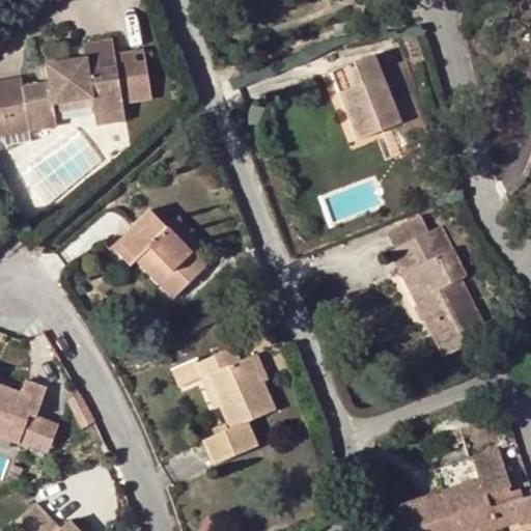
[(46,49),(48,61),(83,54),(81,43),(46,49)]
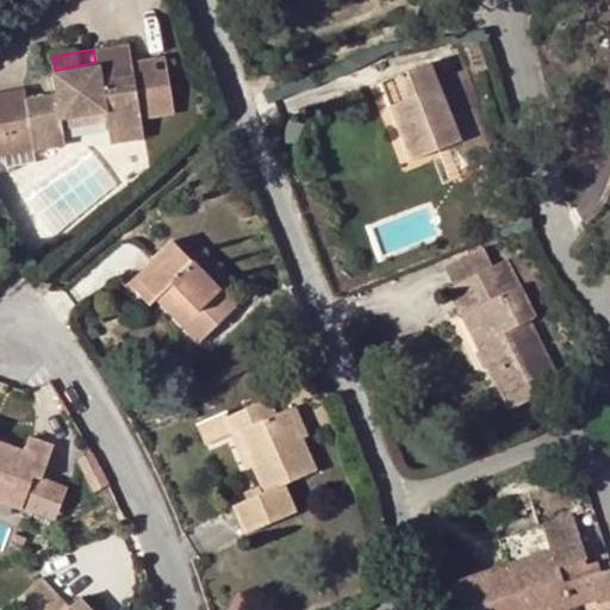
[(67,144),(64,126),(62,118),(103,111),(105,120),(106,129),(143,122),(132,70),(98,78),(95,62),(55,70),(58,91),(26,97),(36,149),(67,144)]
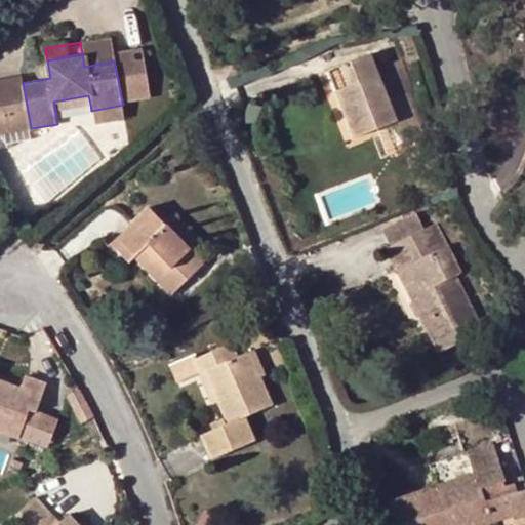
[(352,137),(369,131),(393,122),(402,146),(422,137),(406,94),(388,103),(386,97),(379,99),(376,93),(382,90),(375,73),(368,55),(326,72),(352,137)]
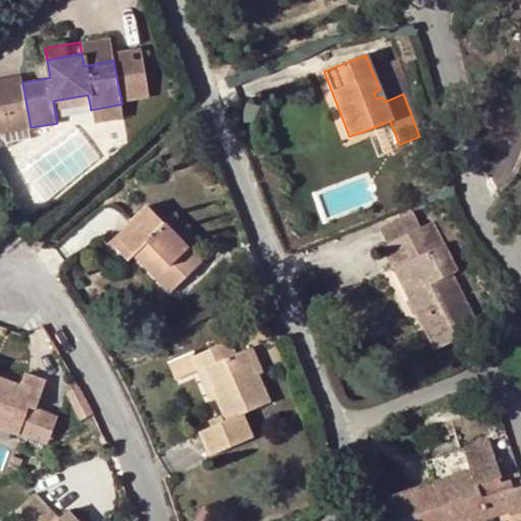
[(385,102),(403,94),(397,63),(372,72),(380,90),(373,93),(377,99),(383,97),(385,102)]
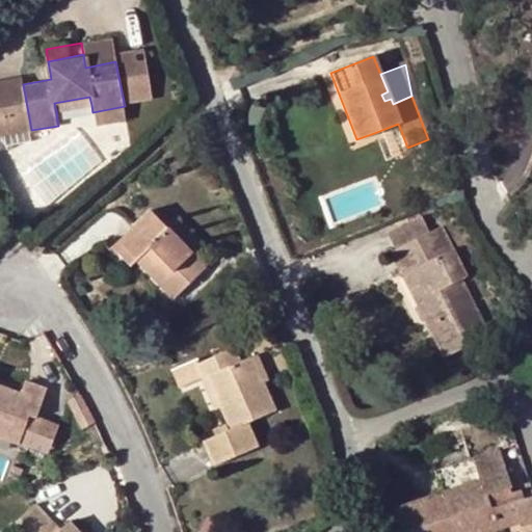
[(31,130),(23,84),(21,77),(0,80),(0,133),(0,134),(1,135),(31,130)]
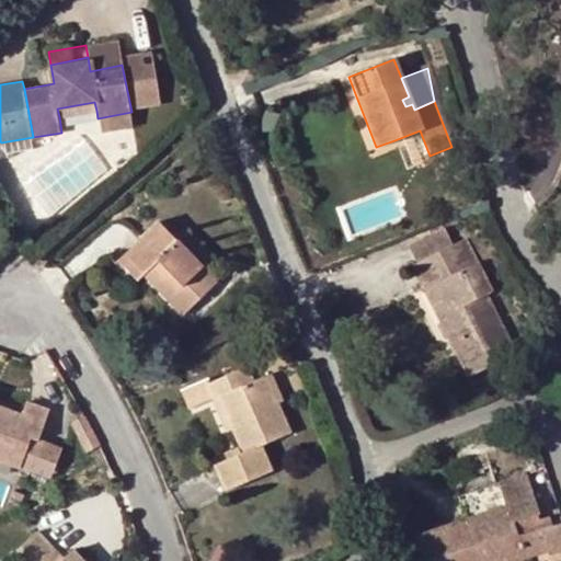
[(57,109),(59,116),(96,111),(94,102),(57,109)]
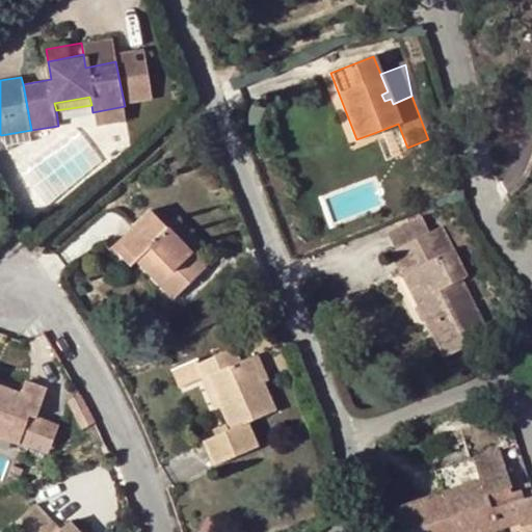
[(127,117),(125,106),(92,112),(95,124),(127,117)]
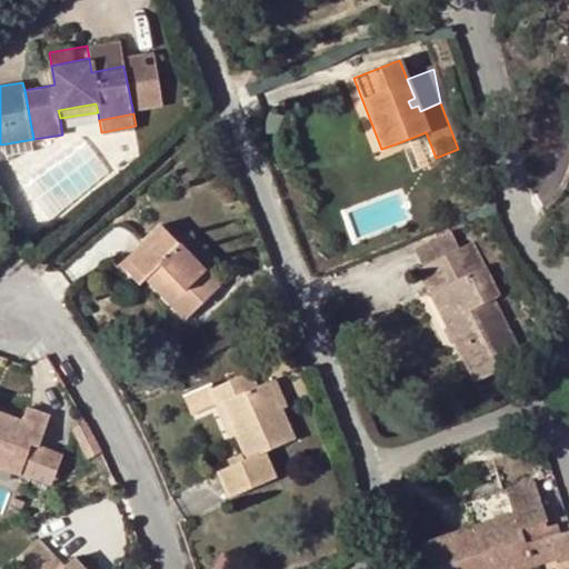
[(400,142),(412,172),(437,162),(436,158),(426,132),(400,142)]
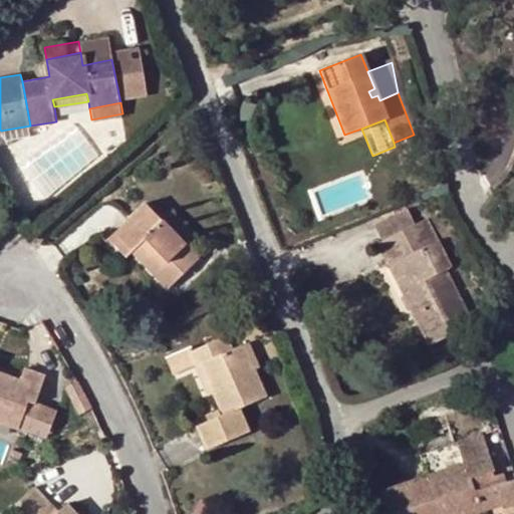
[(145,204),(114,233),(132,252),(137,247),(145,256),(141,261),(167,289),(197,259),(185,245),(195,237),(172,211),(162,221),(145,204)]
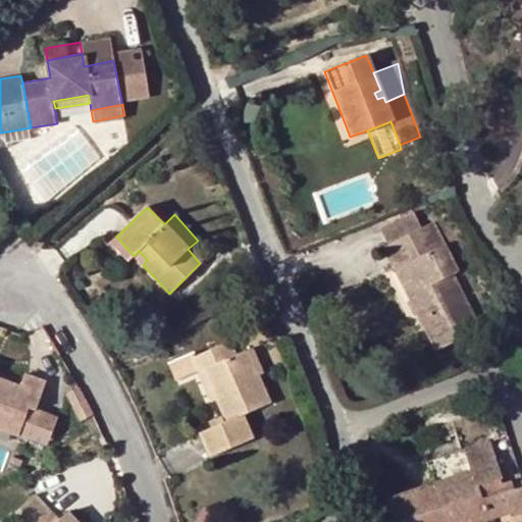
[(379,229),(386,246),(422,227),(414,212),(379,229)]
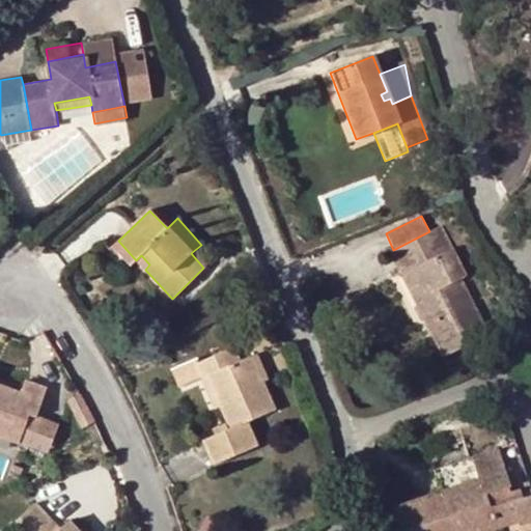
[(393,250),(390,252),(443,358),(487,336),(459,280),(466,277),(440,226),(429,231),(393,250)]
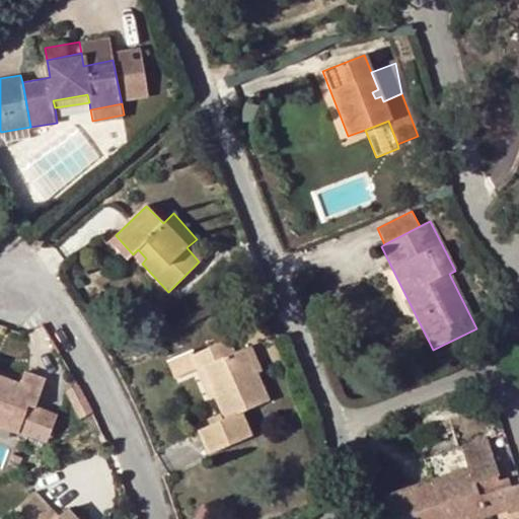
[(133,254),(116,235),(108,241),(127,261),(133,254)]
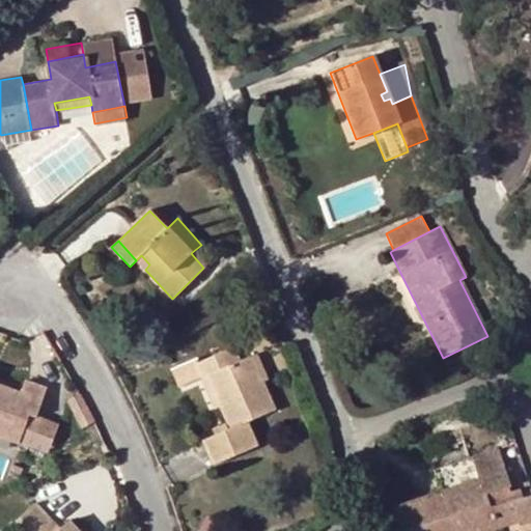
[(141,255),(136,260),(145,270),(149,264),(141,255)]
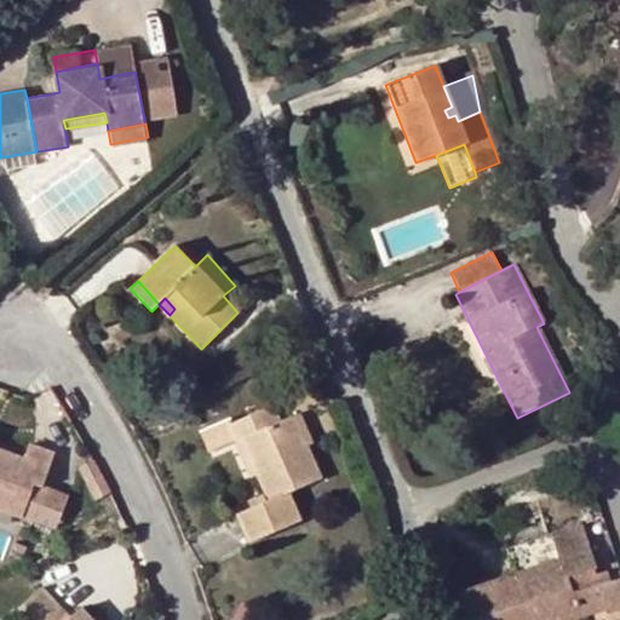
[(229,418),(200,431),(210,453),(234,442),(241,440),(258,475),(265,493),(269,500),(250,509),(236,514),(248,544),(299,521),(287,494),(320,478),(303,442),(293,417),(280,423),(271,406),(231,424),(229,418)]
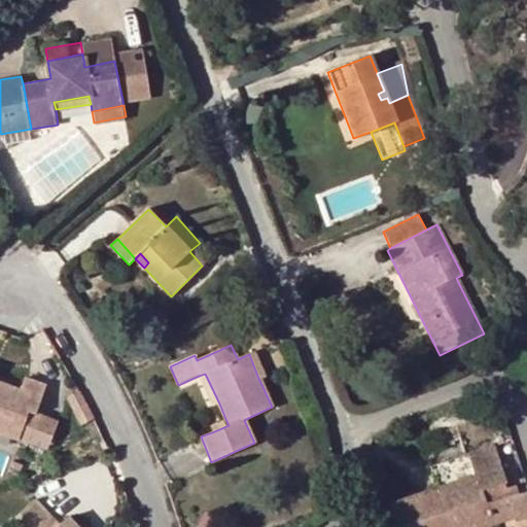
[(265,374),(255,351),(249,354),(257,376),(265,374)]
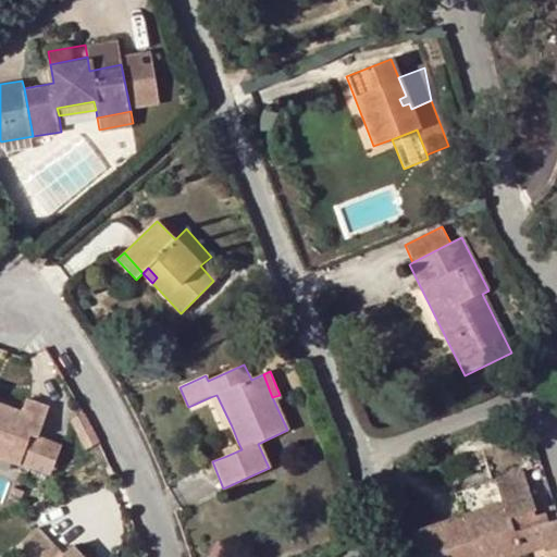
[(217,395),(210,397),(224,430),(232,426),(217,395)]
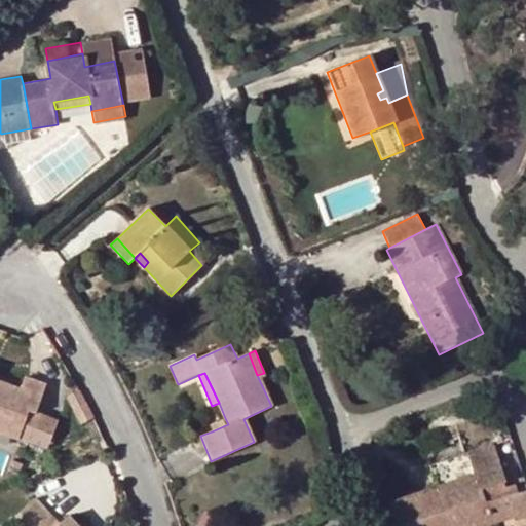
[(0,431),(19,439),(29,410),(35,412),(46,383),(24,376),(20,387),(0,380),(0,431)]
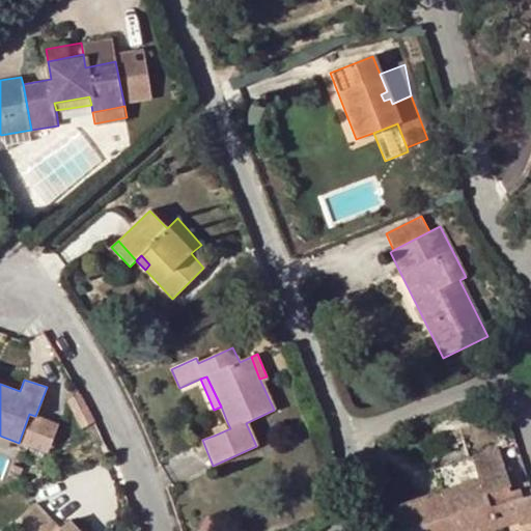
[(56,424),(35,416),(29,414),(19,443),(47,452),(56,424)]
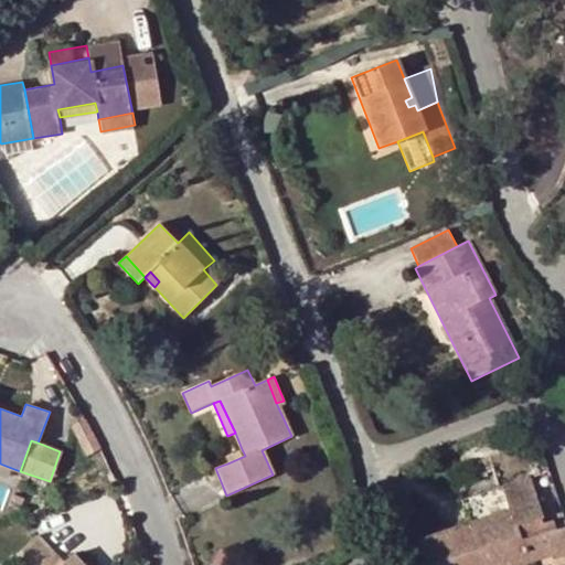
[(223,457),(227,464),(245,456),(242,449),(223,457)]
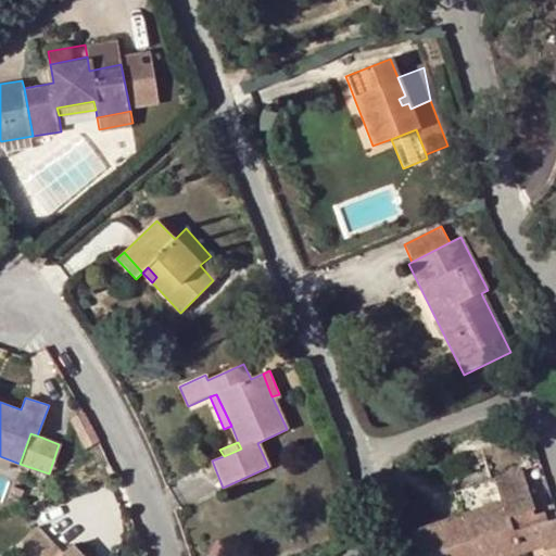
[(418,529),(411,531),(418,555),(505,555),(538,546),(539,551),(555,544),(555,518),(546,521),(529,527),(526,517),(525,514),(533,510),(519,469),(453,492),(460,514),(452,518),(418,529)]
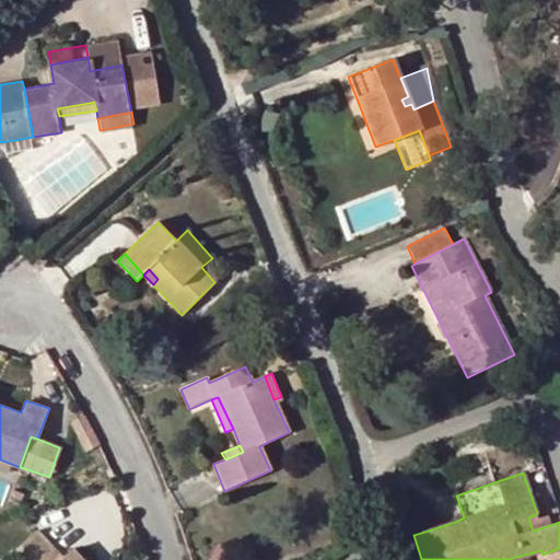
[(419,523),(421,533),(455,522),(452,512),(419,523)]
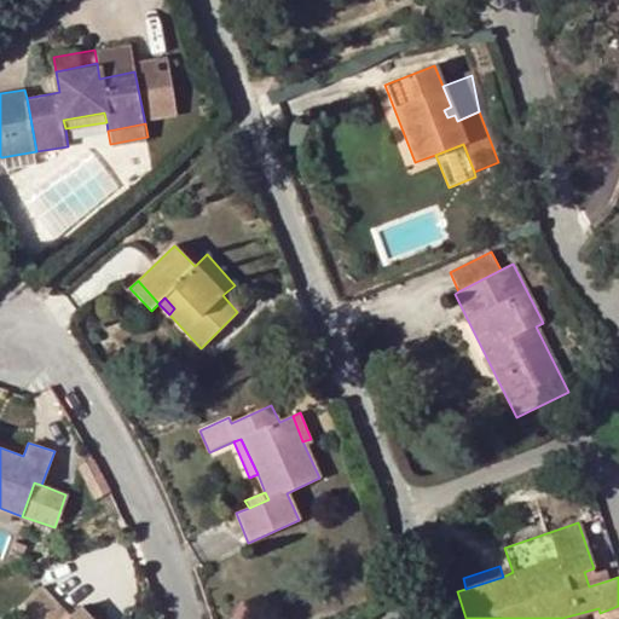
[(589,586),(608,580),(605,570),(585,576),(589,586)]
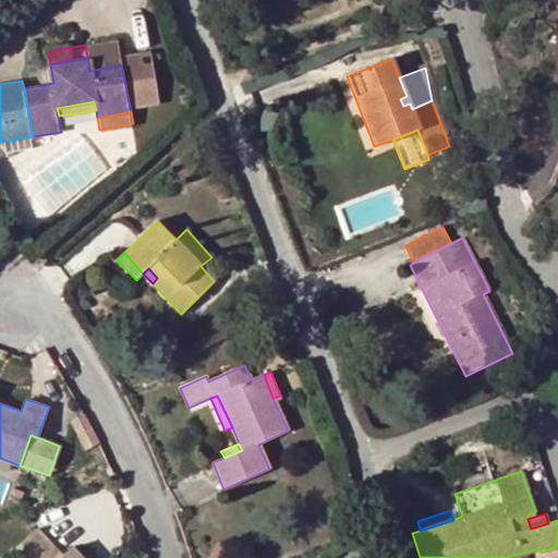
[(37,529),(4,557),(81,557),(71,547),(62,556),(37,529)]
